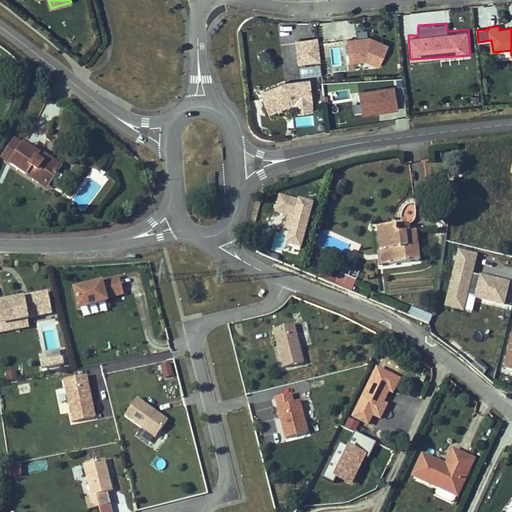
[(385,60),(383,36),(347,38),(348,63),(385,60)]
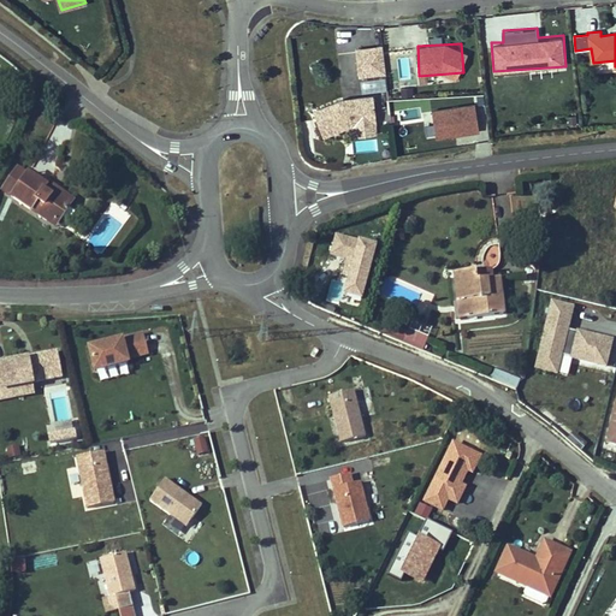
[(385,73),(381,45),(354,48),(357,77),(385,73)]
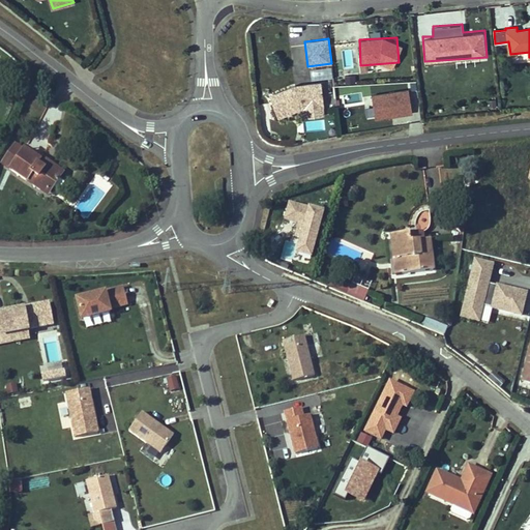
[(331,65),(311,66),(312,77),(332,76),(331,65)]
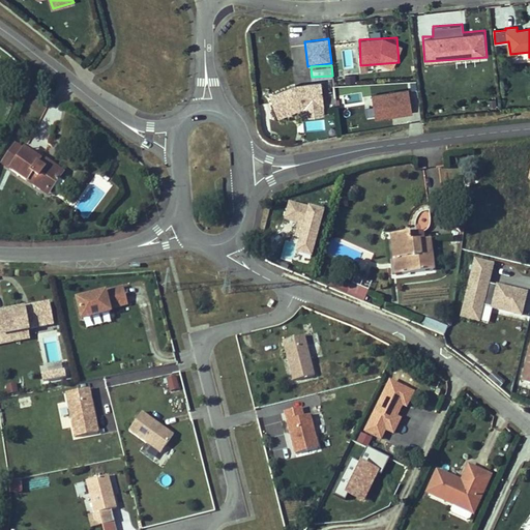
[(319,82),(296,85),(267,95),(275,117),(300,108),(322,106),(319,82)]
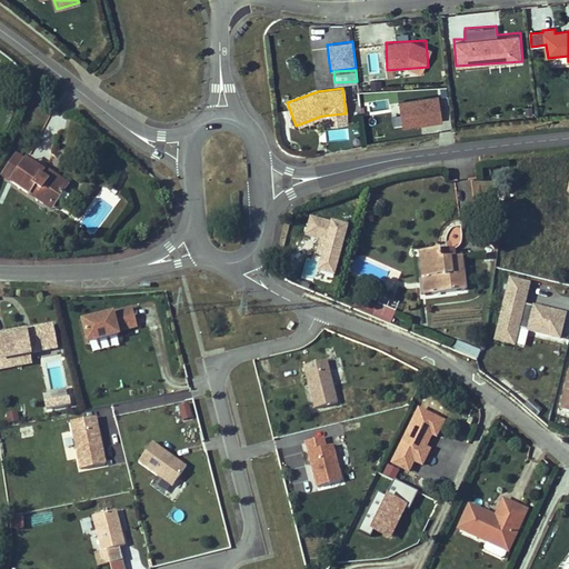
[(440,95),(400,99),(402,126),(442,121),(440,95)]
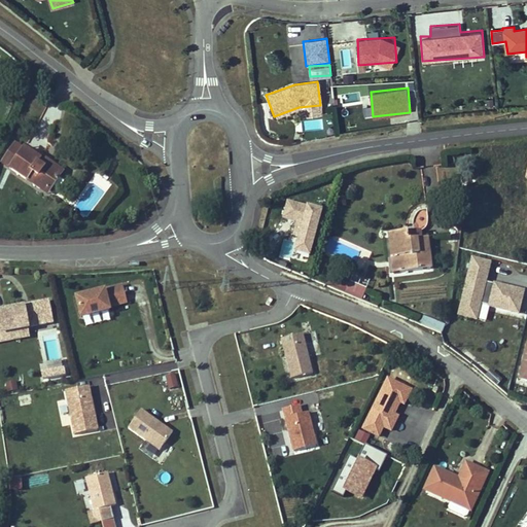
[(334,114),(322,115),(323,134),(336,133),(334,114)]
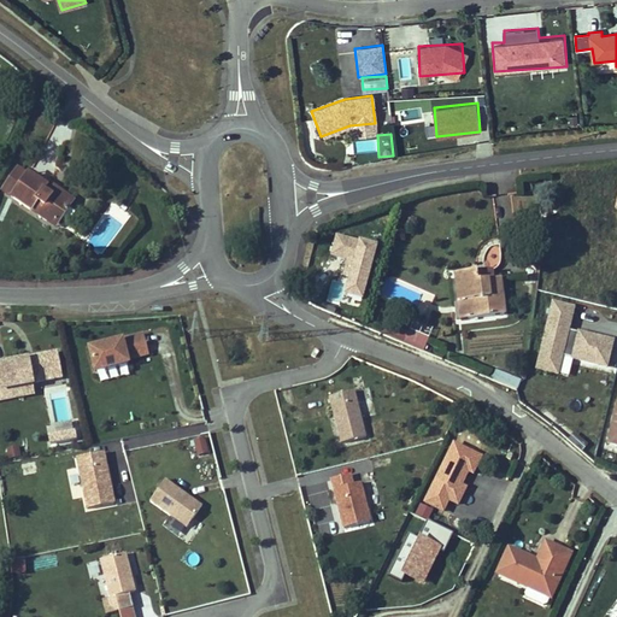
[(28,176),(17,169),(3,191),(47,222),(51,217),(59,222),(60,221),(66,224),(70,223),(76,215),(75,211),(69,207),(71,205),(53,193),(51,197),(45,192),(47,189),(37,182),(39,180),(29,174),(28,176)]
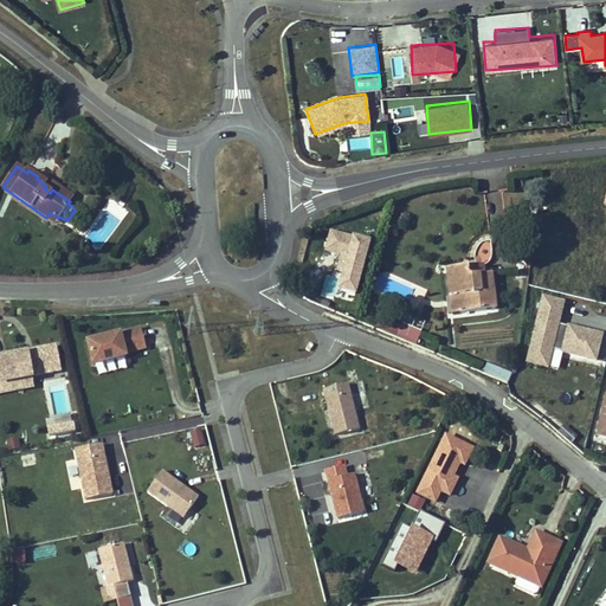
[(70,201),(72,197),(49,180),(46,182),(38,176),(37,179),(46,186),(44,188),(50,193),(52,189),(70,201)]
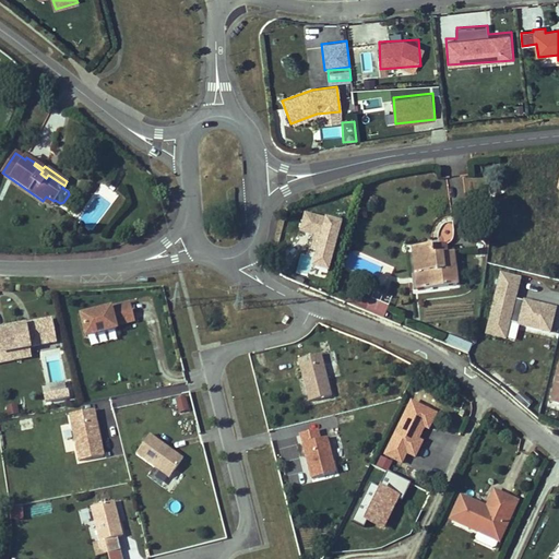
[(43,201),(50,206),(54,201),(46,197),(43,201)]
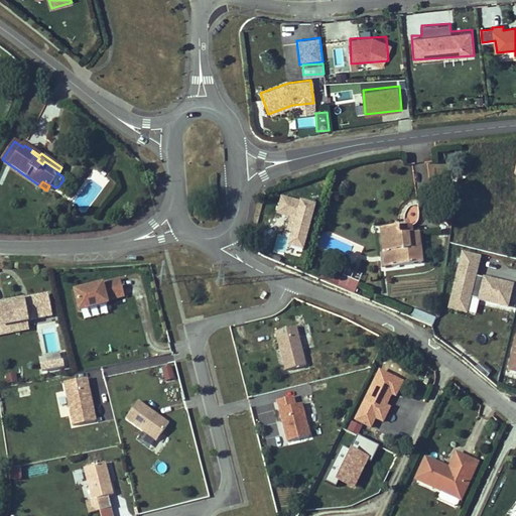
[(277,234),(275,245),(305,252),(316,203),(281,195),(277,214),(289,217),(285,236),(277,234)]
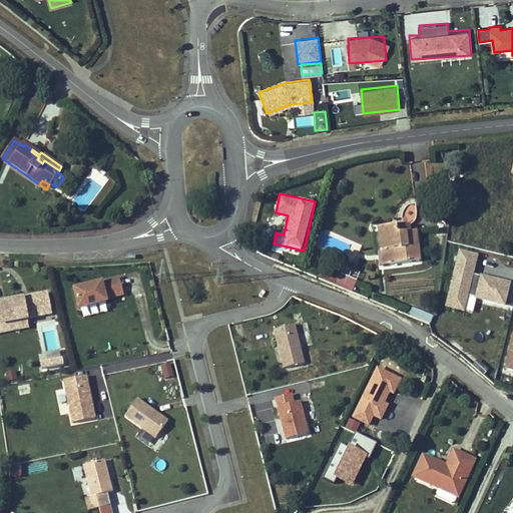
[(410,232),(409,224),(397,225),(398,233),(410,232)]
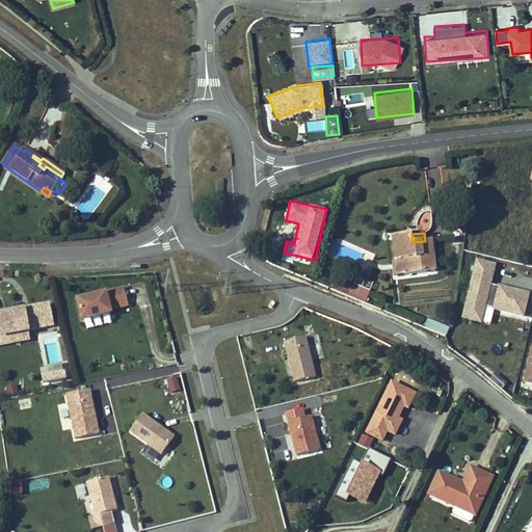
[(435,271),(431,240),(425,241),(413,242),(411,234),(393,236),(395,261),(407,259),(409,274),(435,271)]
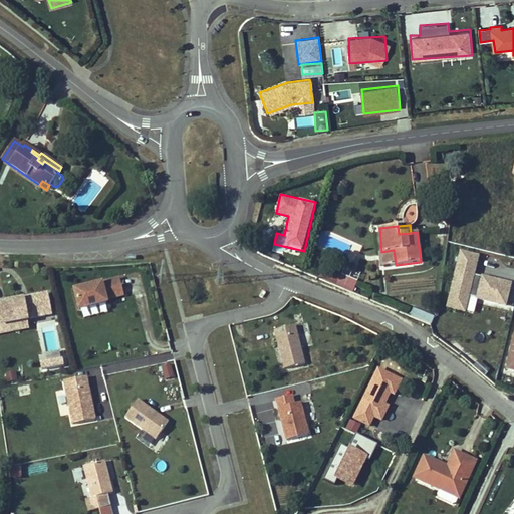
[(396,265),(394,250),(381,252),(383,266),(396,265)]
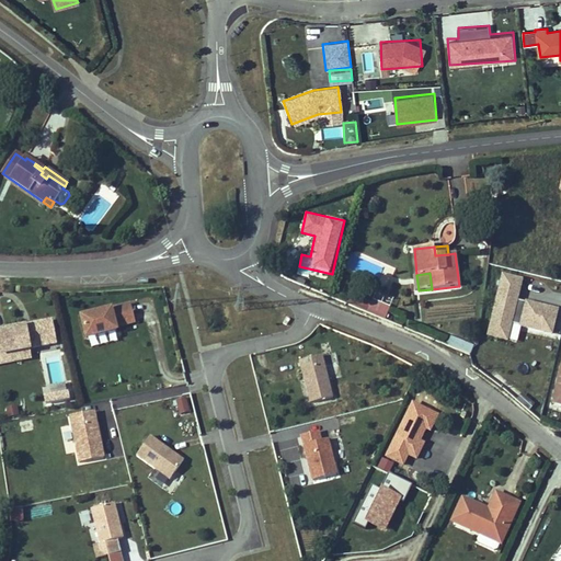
[(385,320),(390,307),(373,300),(371,304),(366,300),(362,310),(385,320)]
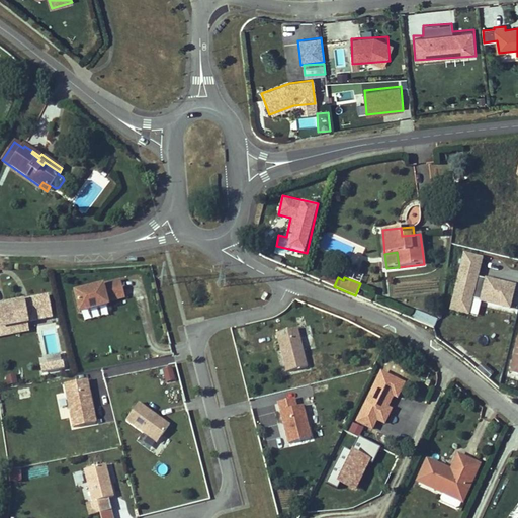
[(107,301),(125,297),(120,281),(75,292),(80,312),(108,305),(107,301)]
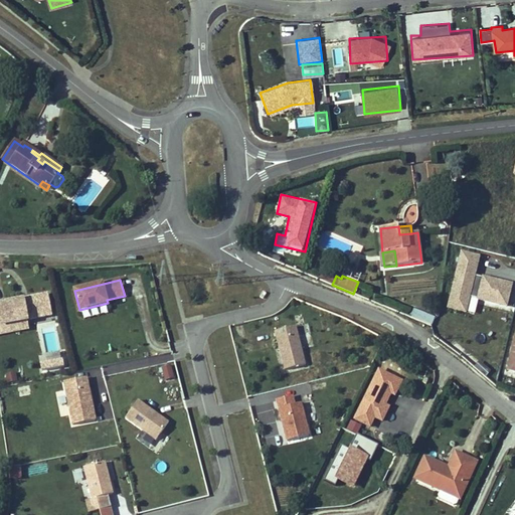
[(28,320),(52,316),(49,293),(0,300),(0,334),(30,330),(28,320)]
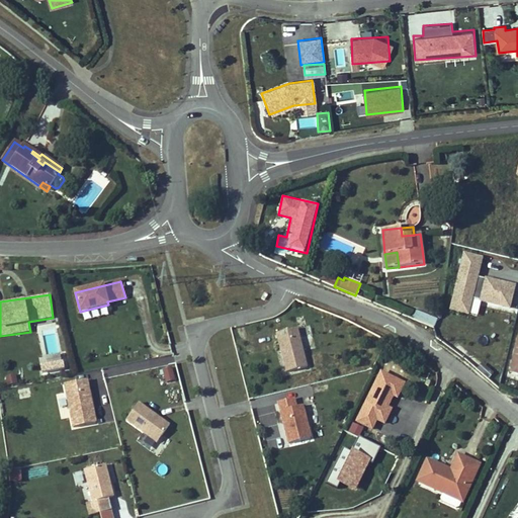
[(110,314),(108,305),(80,312),(82,321),(110,314)]
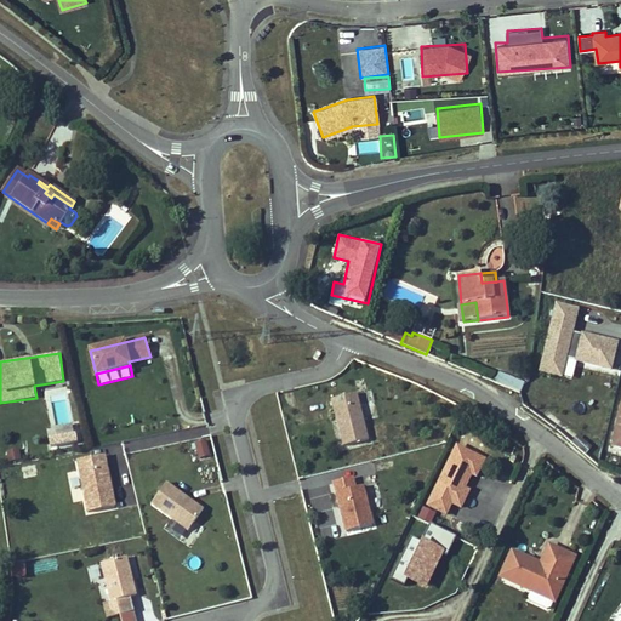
[(520,393),(524,383),(499,374),(495,383),(519,393),(520,393)]
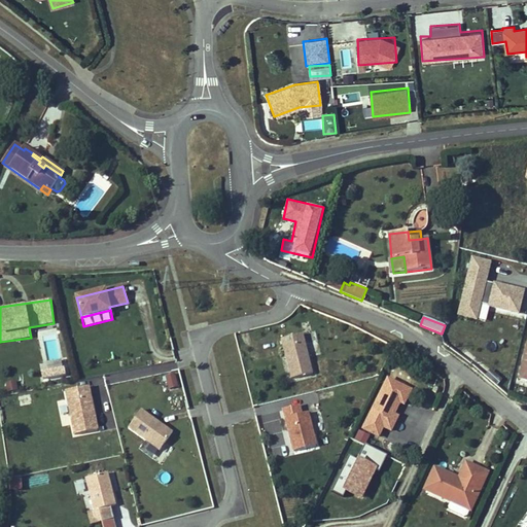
[(280,337),(288,379),(313,375),(304,332),(280,337)]
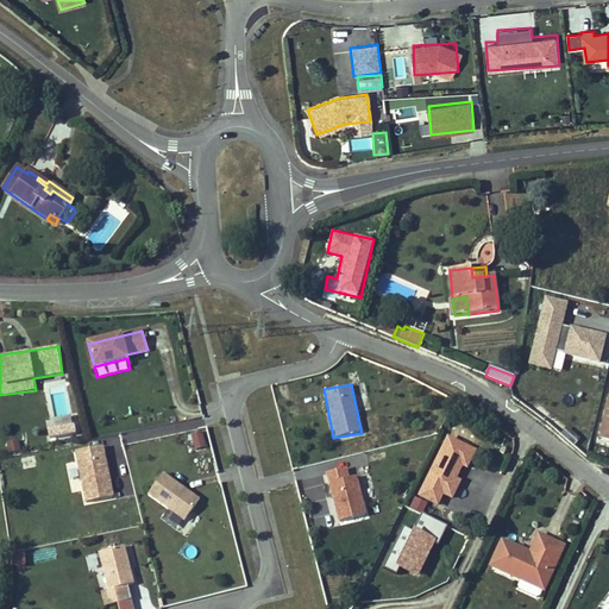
[(51,438),(76,437),(75,424),(50,426),(51,438)]
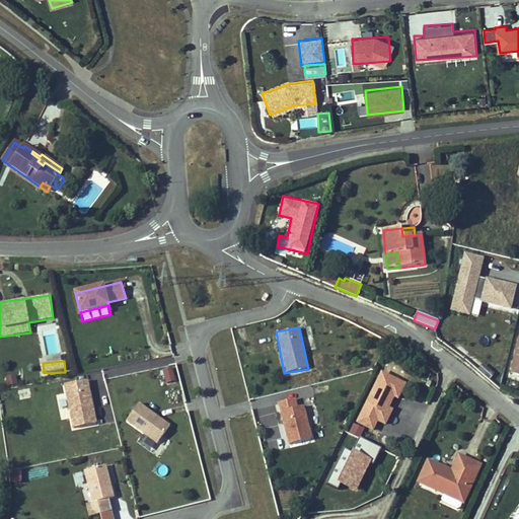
[(381,405),(387,393),(393,396),(397,398),(404,385),(382,373),(358,423),(373,430),(377,421),(385,425),(392,411),(387,409),(381,405)]
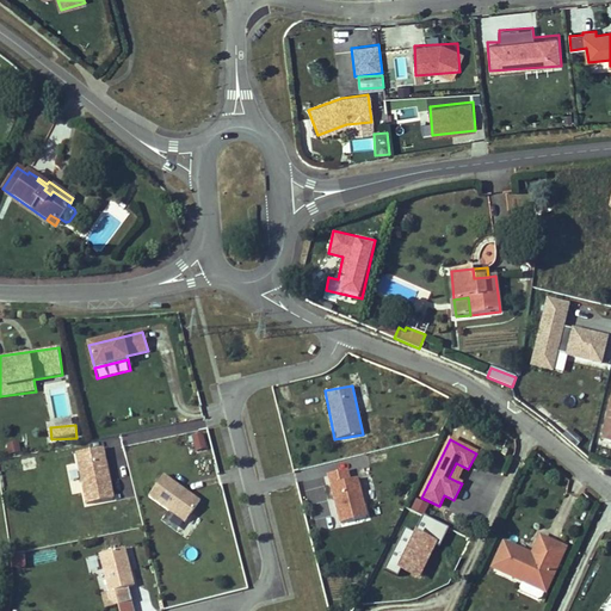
[(19,440),(7,442),(10,454),(20,452),(19,440)]
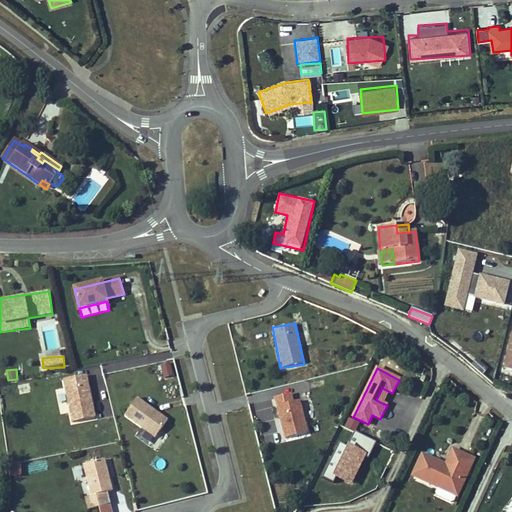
[(90,407),(86,386),(88,386),(86,375),(64,380),(73,423),(95,418),(92,407),(90,407)]
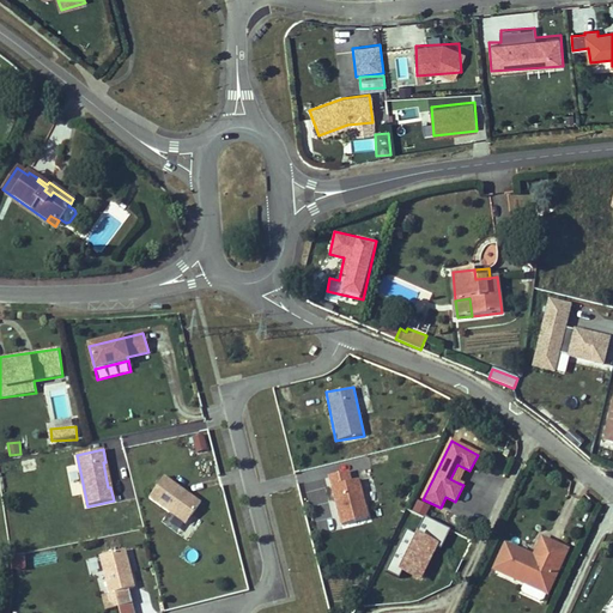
[(457,483),(465,468),(457,465),(450,479),(457,483)]
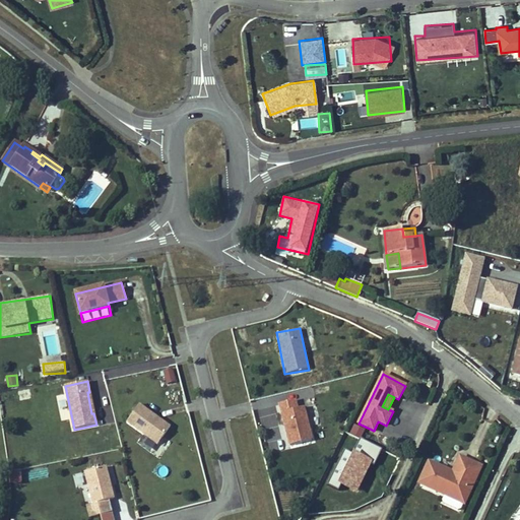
[(286,444),(312,441),(308,405),(298,406),(297,399),(280,401),(286,444)]
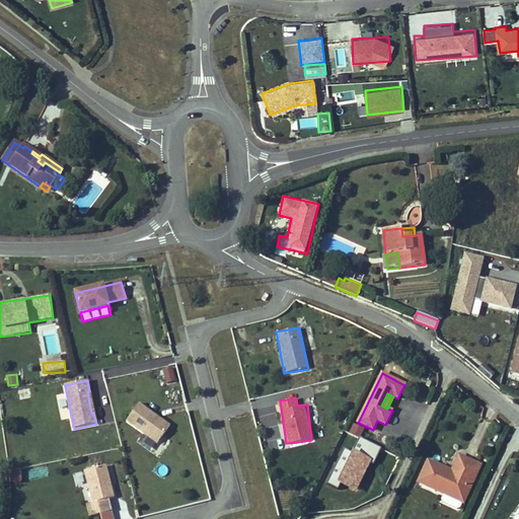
[(157,444),(170,426),(159,419),(158,419),(156,417),(157,416),(139,403),(126,422),(157,444)]
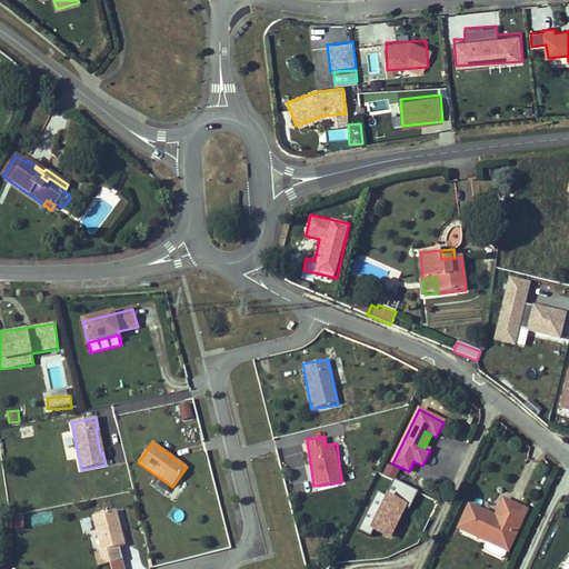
[(393,478),(398,468),(387,463),(382,473),(393,478)]
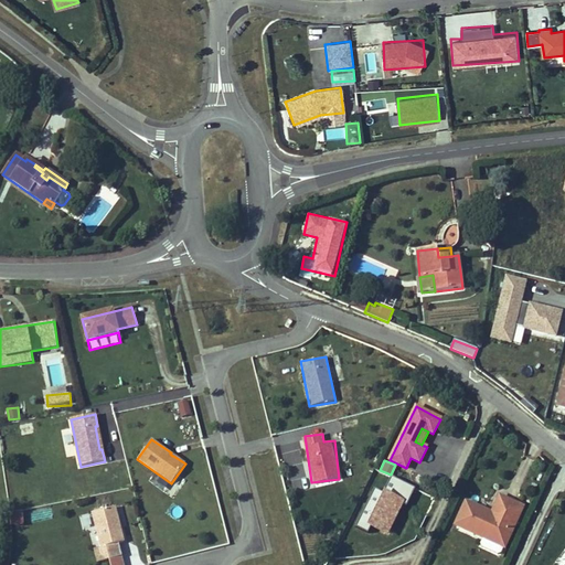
[(384,492),(373,488),(358,524),(388,539),(412,484),(391,476),(384,492)]
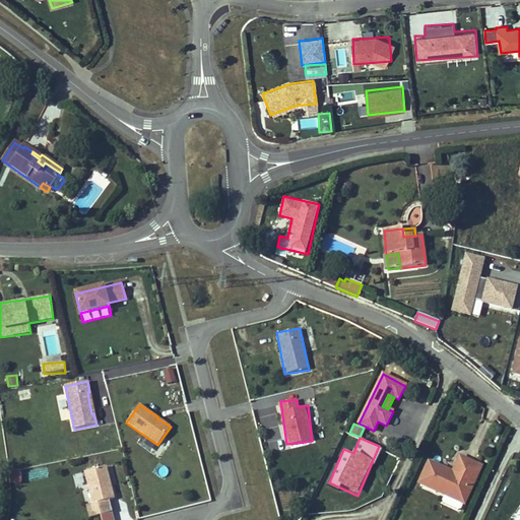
[(464,504),(480,467),(460,457),(453,473),(451,476),(447,474),(448,471),(429,462),(419,483),(464,504)]
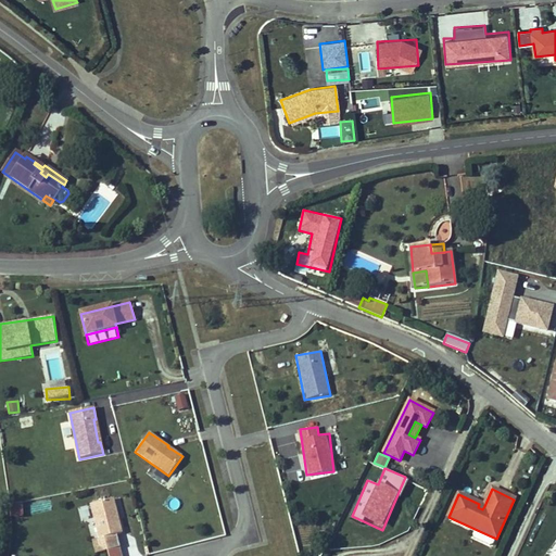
[(122,533),(113,498),(90,505),(99,539),(115,534),(122,533)]
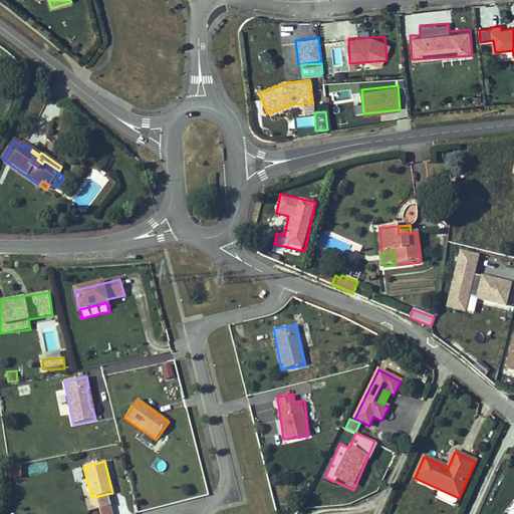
[(21,464),(9,466),(10,477),(22,476),(21,464)]
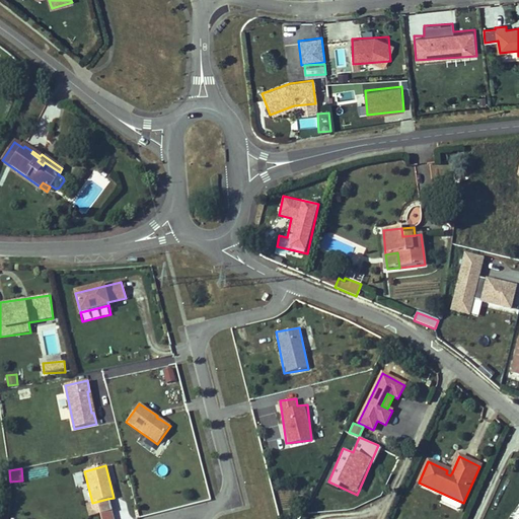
[(74,474),(76,486),(86,484),(84,472),(74,474)]
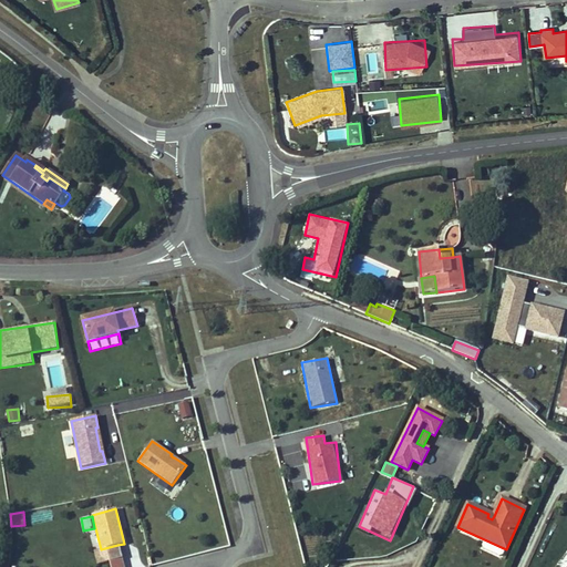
[(122,560),(117,545),(101,549),(95,552),(99,566),(122,560)]
